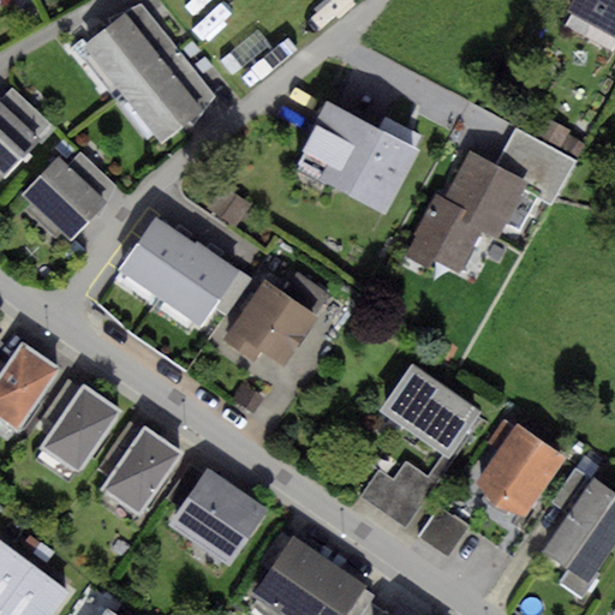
[(614,0),(574,0),(568,13),(614,37),(614,0)]
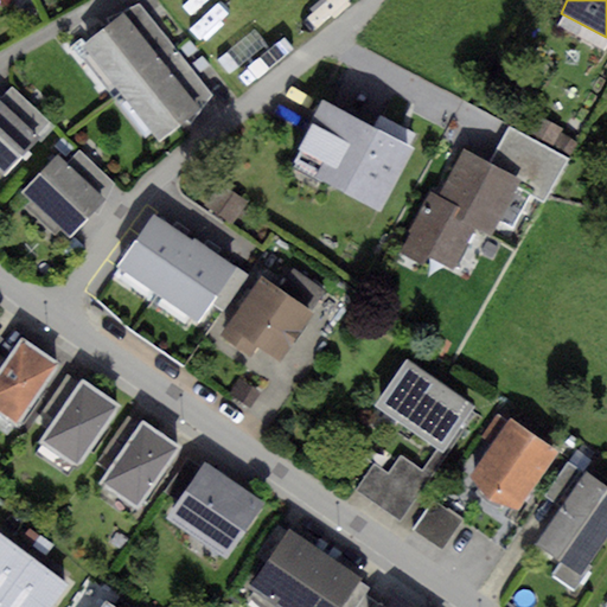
[(119,91),(174,45),(140,6),(103,19),(106,26),(83,44),(119,91)]
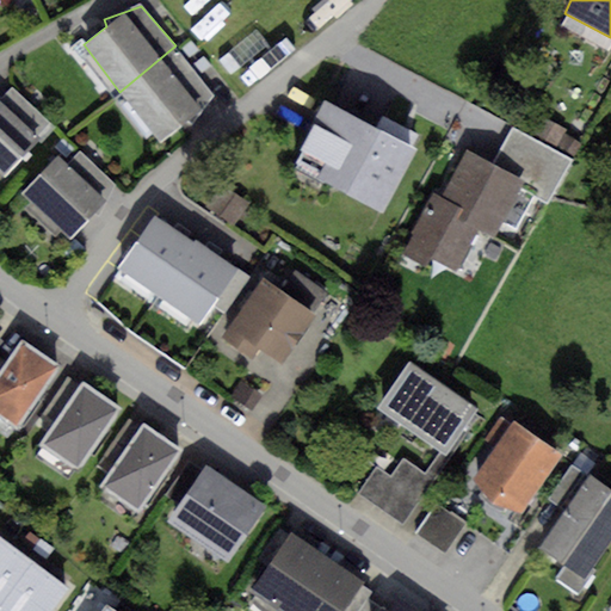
[(176,45),(119,92),(159,143),(184,121),(192,124),(214,96),(176,45)]
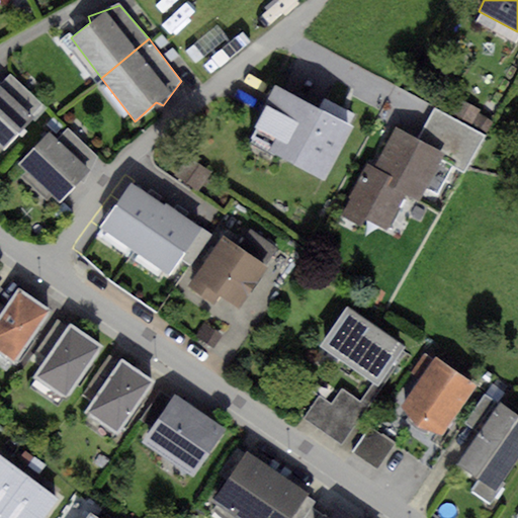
[(10,74),(0,84),(0,86),(32,116),(44,104),(10,74)]
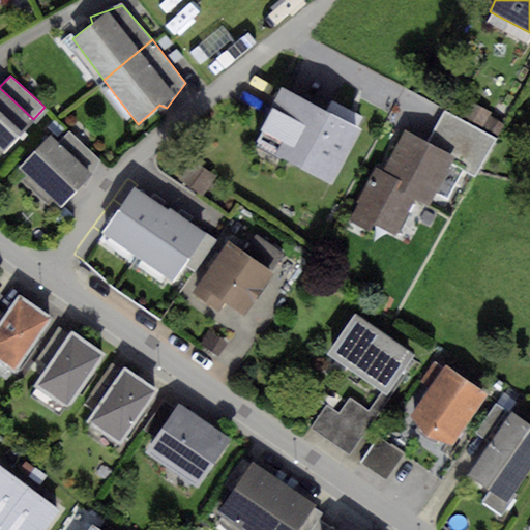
[(360,128),(281,87),(253,142),(331,182),(360,128)]
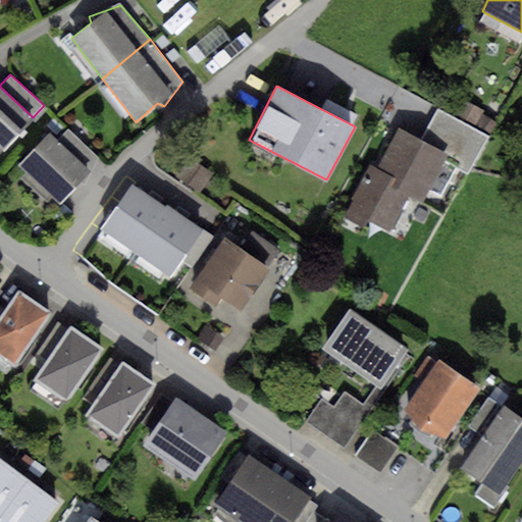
[(0,146),(3,150),(33,117),(0,87),(0,146)]
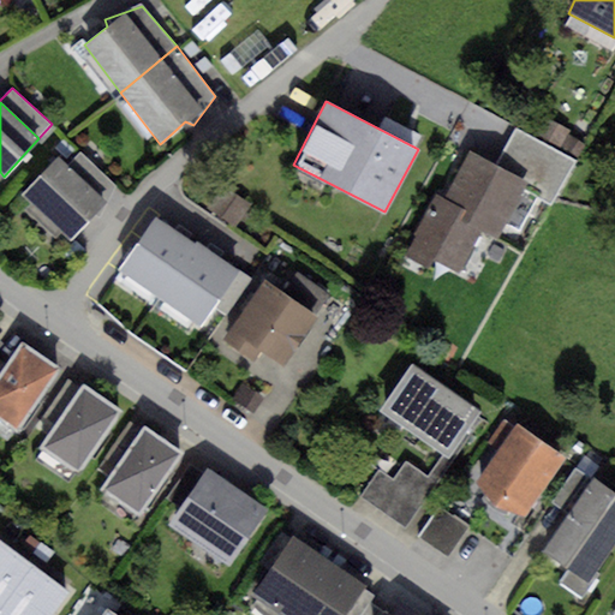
[(541,117),(532,133),(559,148),(566,135),(567,131),(541,117)]
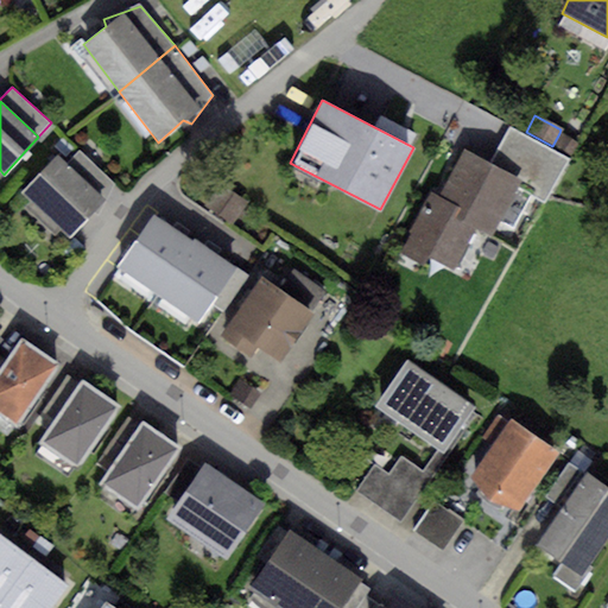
[(507,128),(489,164),(521,181),(551,197),(570,162),(507,128)]
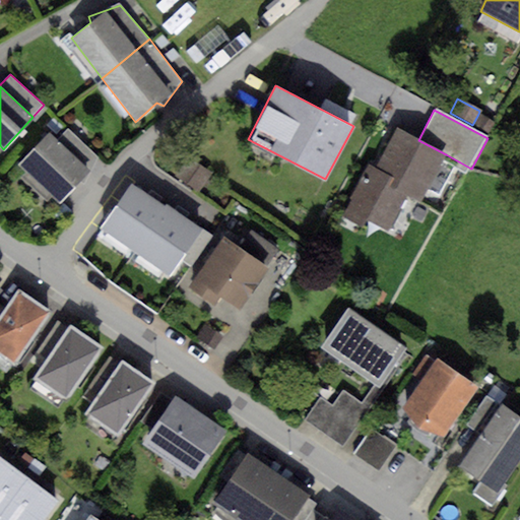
[(478,114),(472,125),(489,133),(495,122),(478,114)]
